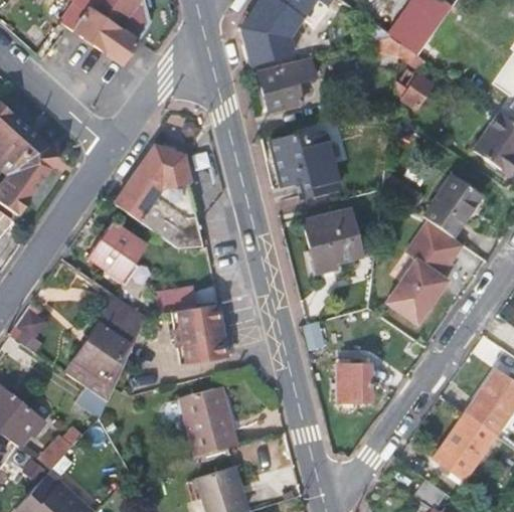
[(72,0),(73,1),(59,20),(119,61),(131,43),(146,20),(140,0),(72,0)]
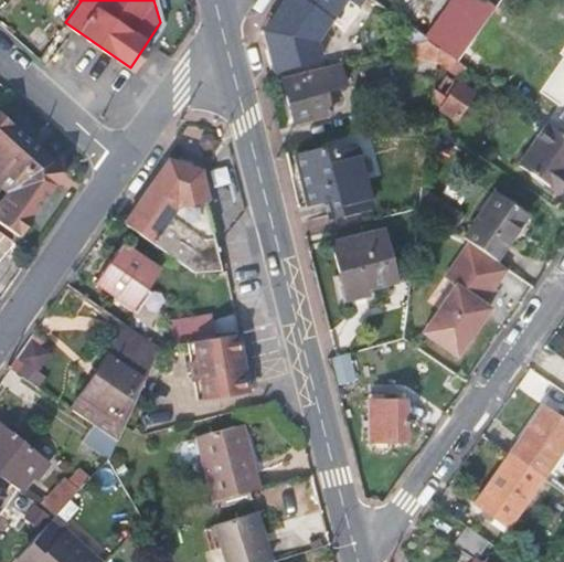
[(283,0),(263,29),(273,70),(319,56),(316,39),(330,19),(341,24),(359,0),(283,0)]
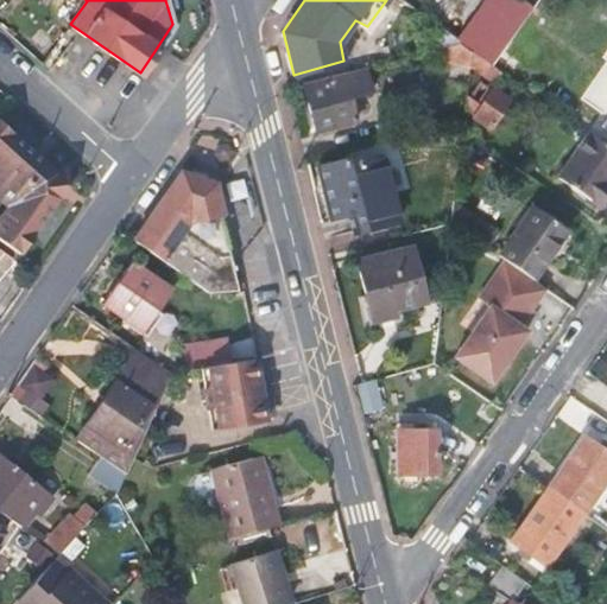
[(484,0),(457,39),(491,63),(531,5),(524,0),(484,0)]
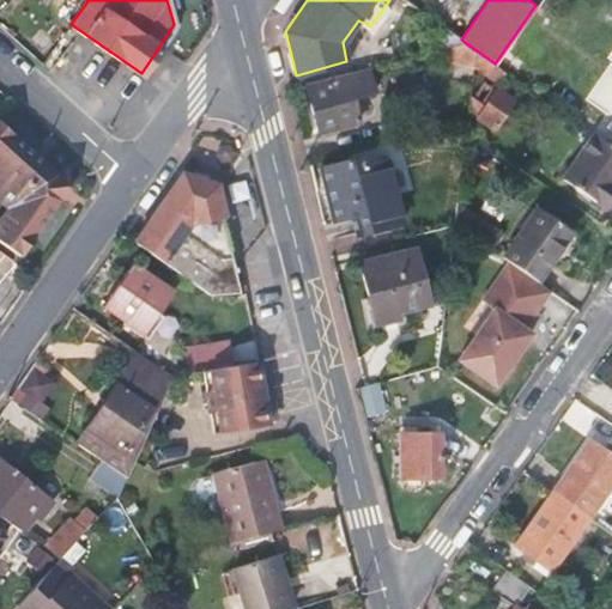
[(388,40),(391,48),(383,50),(386,61),(440,47),(432,26),(388,40)]
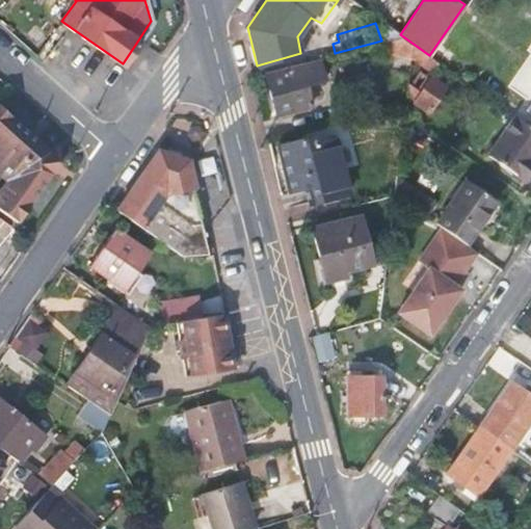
[(264,76),(273,114),(311,105),(307,86),(324,82),(317,57),(282,67),(283,71),(264,76)]
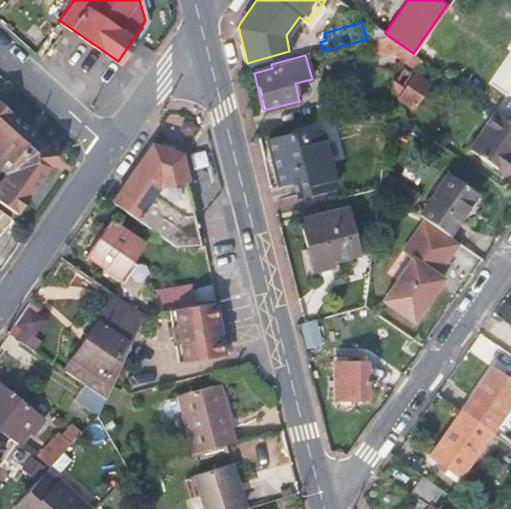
[(400,85),(394,92),(414,106),(430,84),(407,68),(397,83),(400,85)]
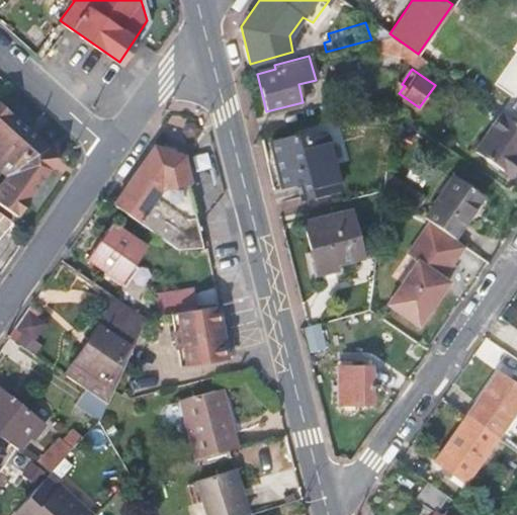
[(0,170),(3,174),(0,178),(0,203),(10,211),(19,199),(27,198),(49,169),(55,168),(53,145),(48,145),(35,134),(28,127),(10,111),(0,113),(0,170)]
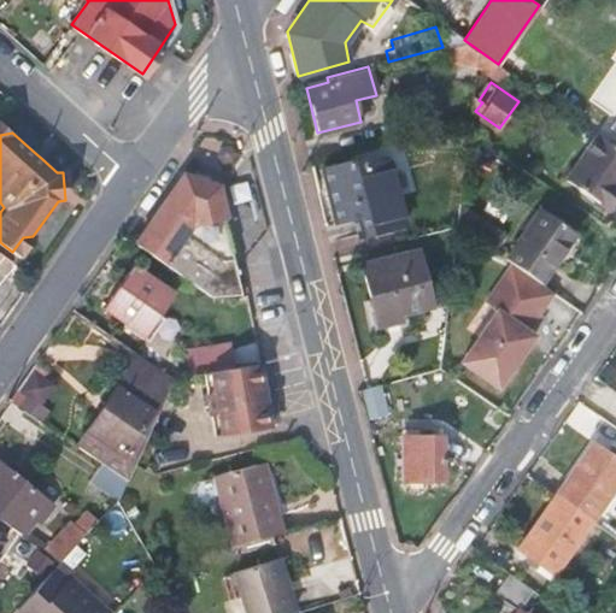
[(615,145),(604,137),(573,183),(614,212),(615,208),(615,145)]
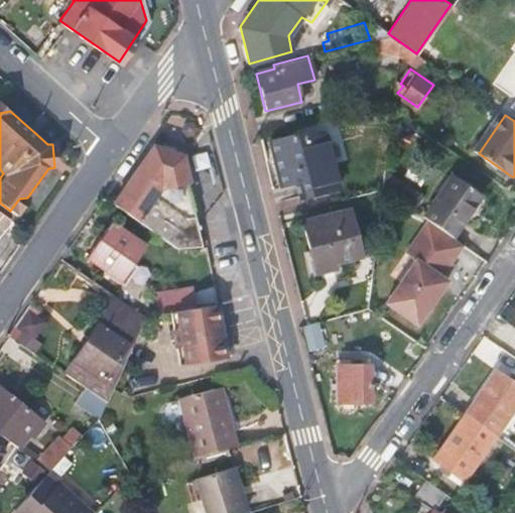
[(290,133),(268,139),(273,156),(278,155),(285,181),(300,178),(304,194),(337,184),(324,131),(292,139),(290,133)]
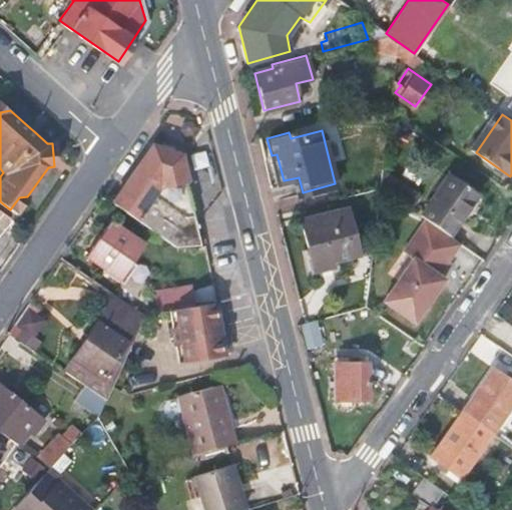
[(159,145),(173,150),(173,147),(171,142),(164,140),(159,142),(159,145)]
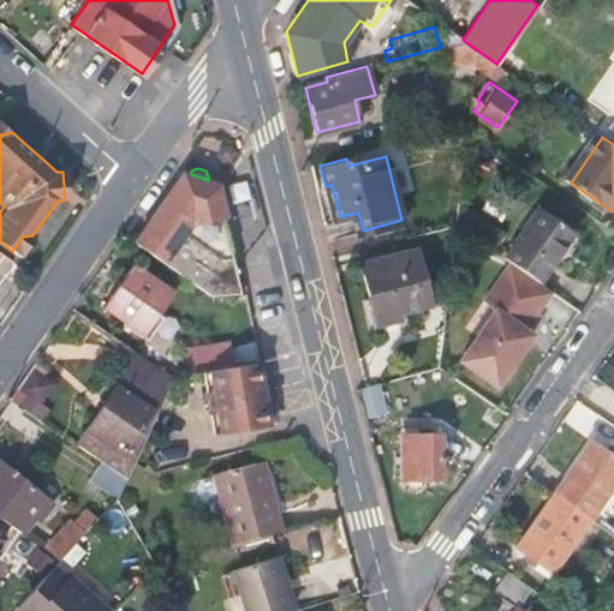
[(135,240),(212,293),(240,292),(222,220),(221,214),(224,213),(216,183),(208,180),(191,174),(182,172),(135,240)]
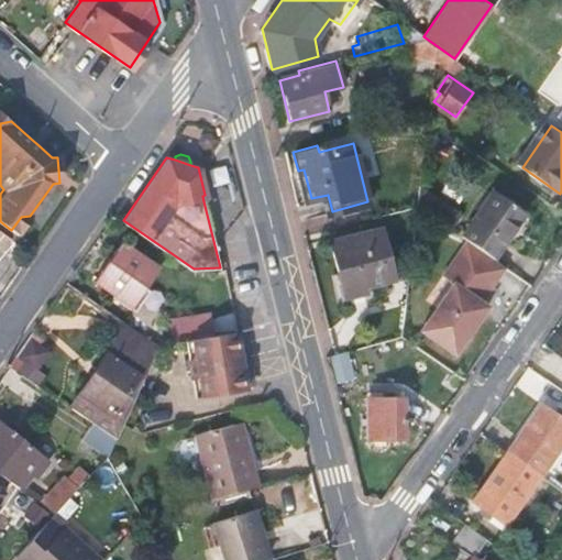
[(418,204),(452,228),(463,212),(420,182),(418,204)]
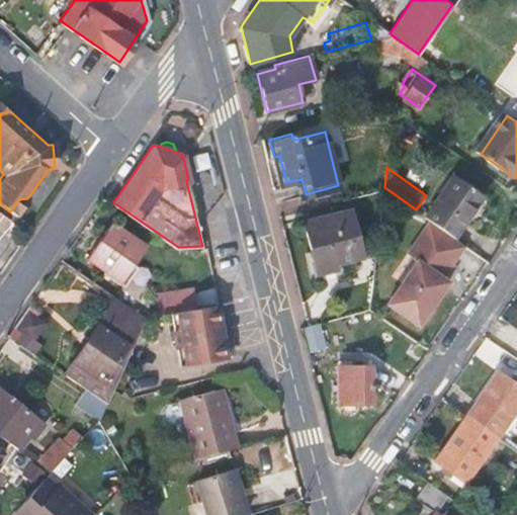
[(452,173),(424,215),(431,220),(452,235),(482,193),(452,173)]
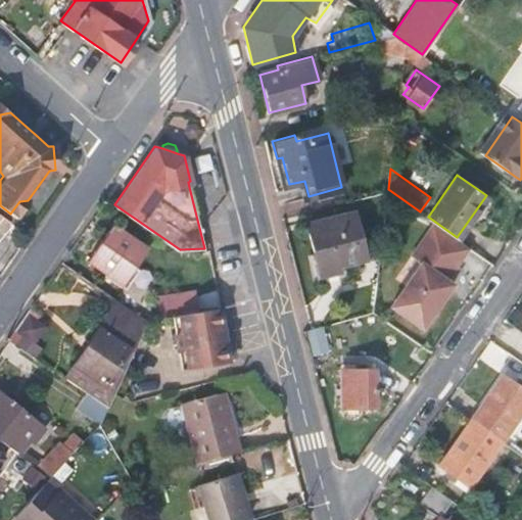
[(354,209),(307,222),(322,274),(343,268),(342,263),(368,255),(354,209)]
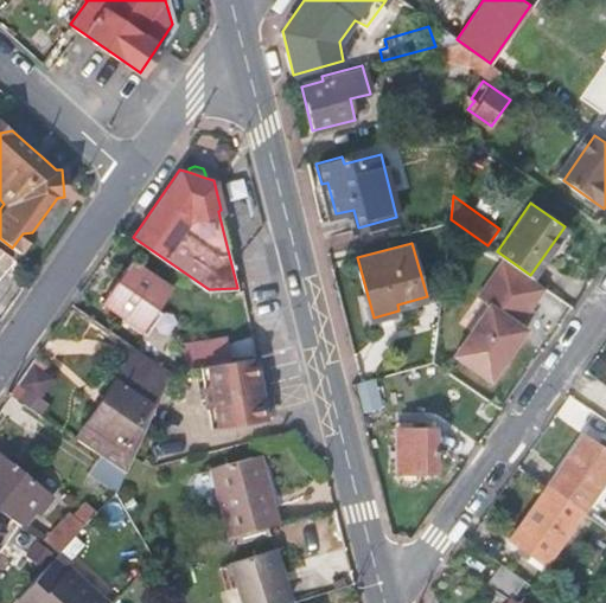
[(530,275),(505,257),(479,294),(492,303),(473,331),(489,340),(471,365),(491,380),(528,328),(520,324),(546,287),(530,275)]
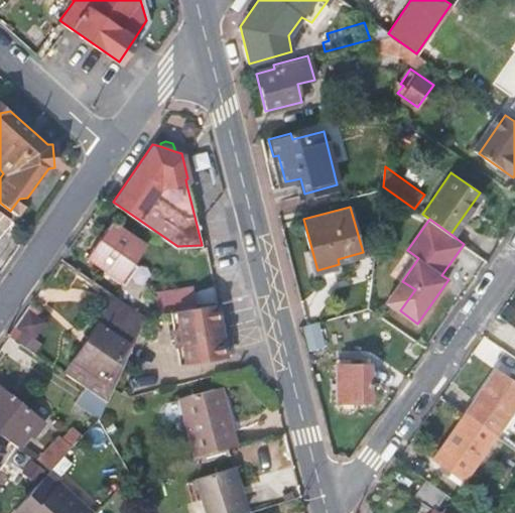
[(148,244),(113,221),(90,256),(108,268),(107,270),(127,283),(140,263),(136,261),(148,244)]
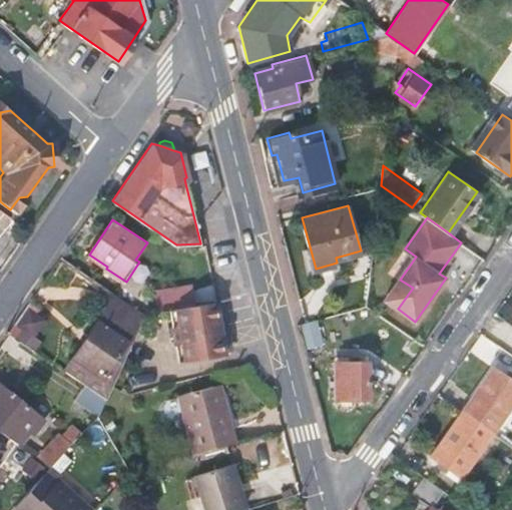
[(413,288),(400,280),(386,300),(398,309),(413,288)]
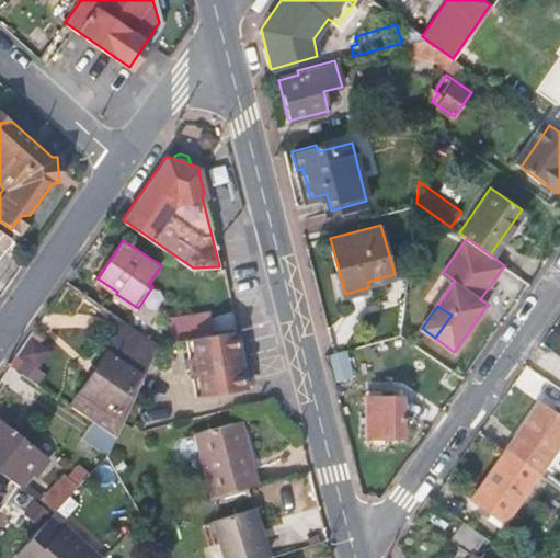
[(170,323),(173,340),(191,338),(212,336),(208,317),(170,323)]
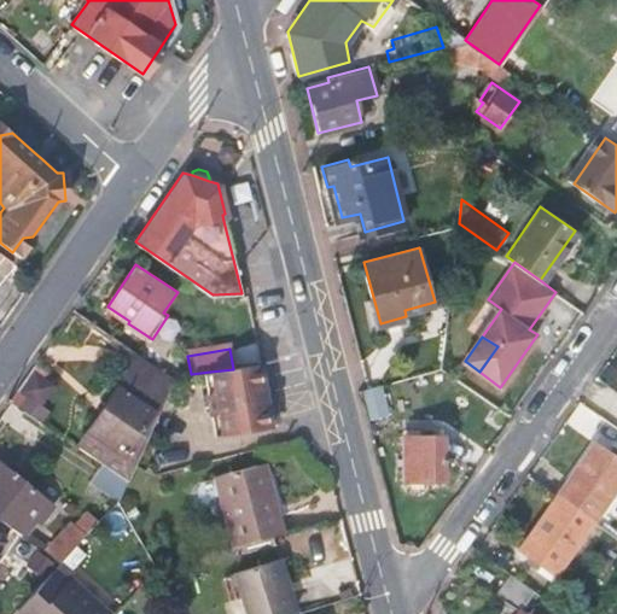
[(141,355),(79,444),(104,462),(128,478),(134,463),(173,376),(141,355)]
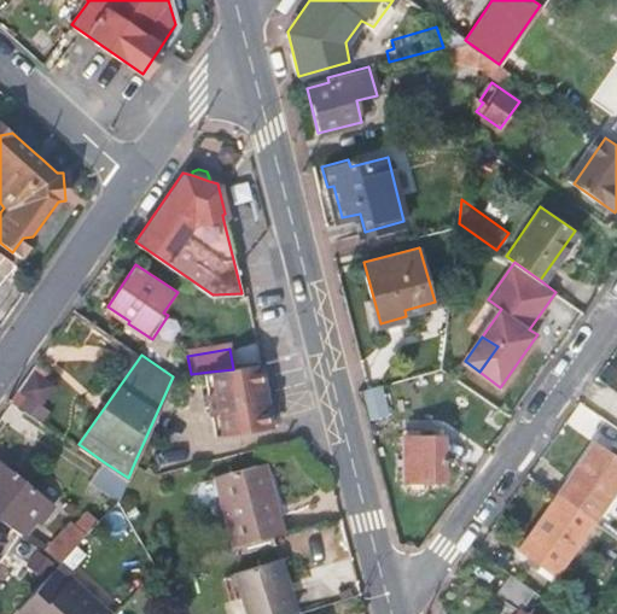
[(266,433),(256,366),(233,369),(210,372),(213,398),(202,399),(204,420),(216,417),(219,439),(266,433)]
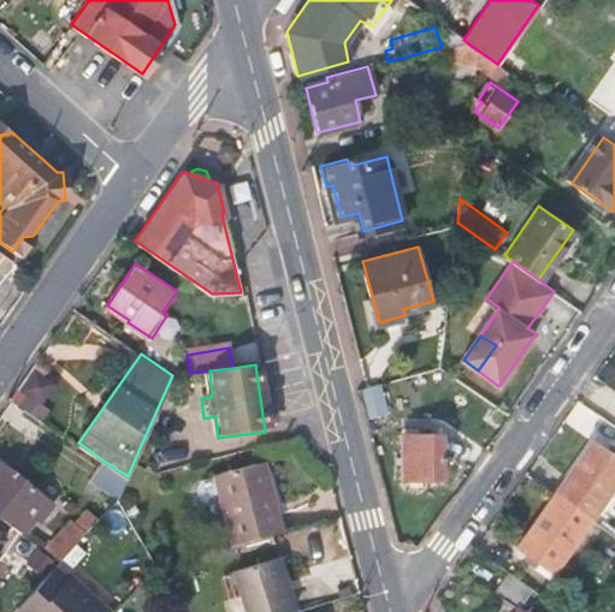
[(23,400),(34,386),(43,393),(53,379),(34,366),(13,393),(23,400)]
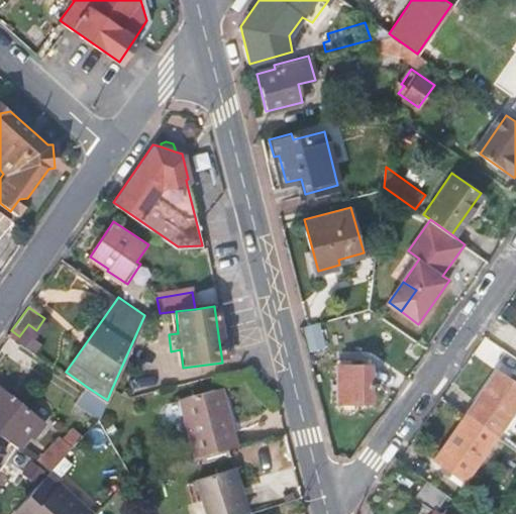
[(338,361),(338,400),(370,400),(372,362),(338,361)]
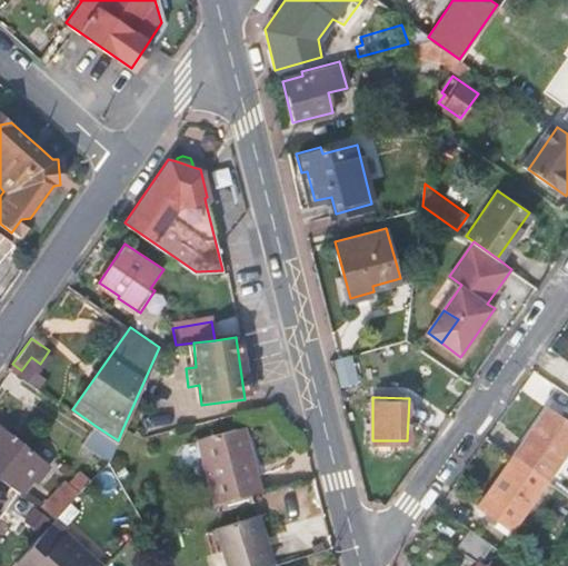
[(567,419),(547,405),(514,454),(546,477),(567,446),(567,419)]
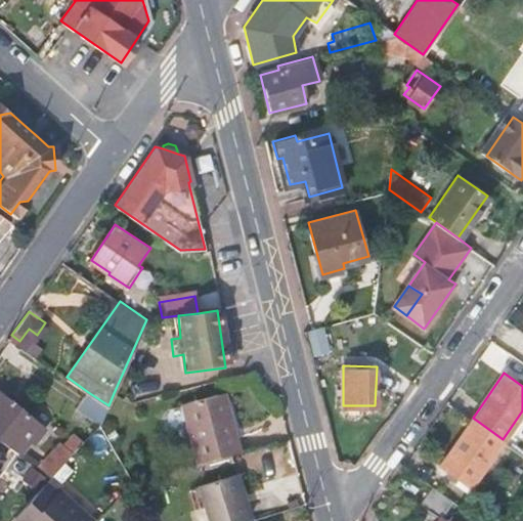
[(0,439),(25,457),(47,423),(0,390),(0,439)]
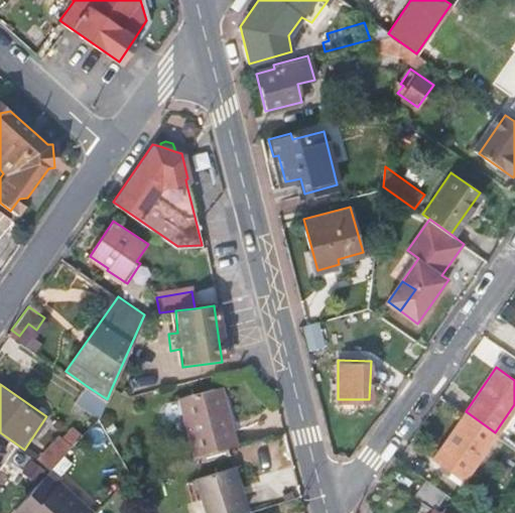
[(87,386),(76,402),(99,418),(107,399),(87,386)]
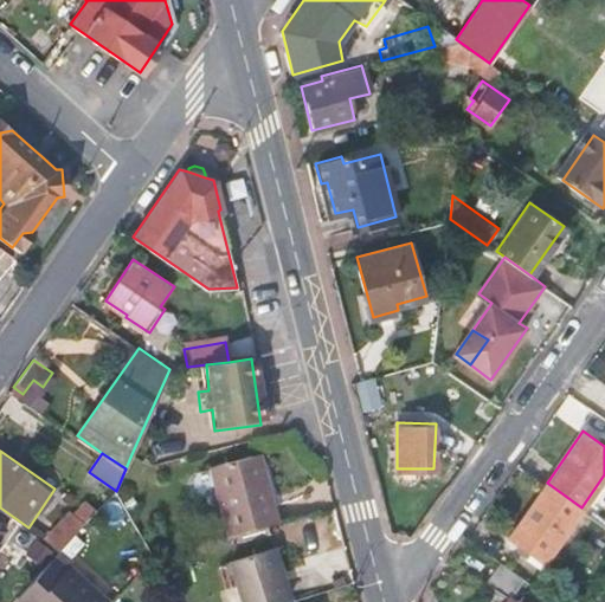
[(211,468),(230,537),(278,524),(259,454),(211,468)]
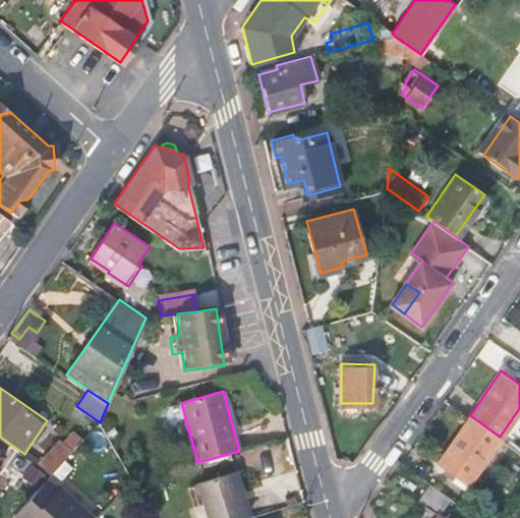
[(470,415),(438,460),(468,481),(500,437),(470,415)]
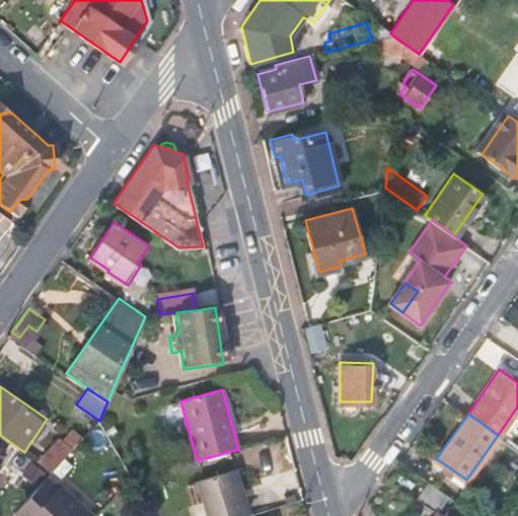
[(60,437),(39,461),(53,471),(83,437),(73,429),(63,440),(60,437)]
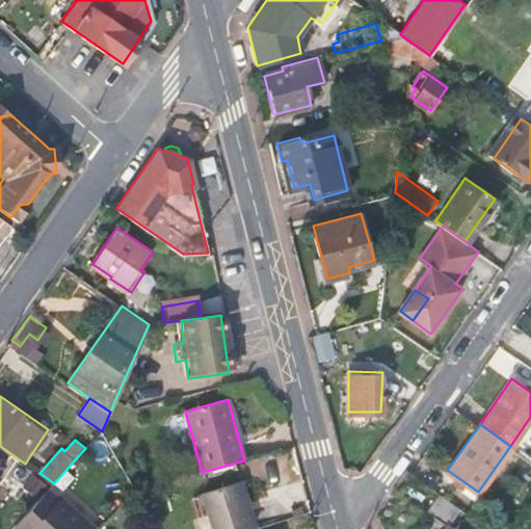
[(197,497),(208,528),(247,528),(234,485),(197,497)]
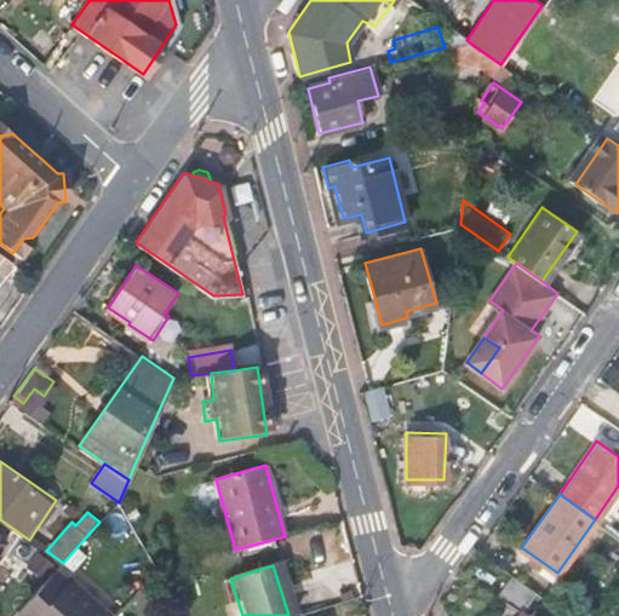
[(508,615),(532,615),(521,608),(534,587),(511,570),(496,591),(515,605),(508,615)]
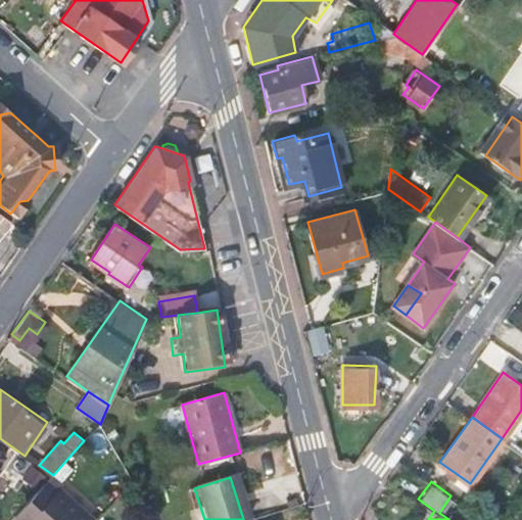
[(46,482),(14,518),(16,519),(93,519),(60,489),(57,492),(46,482)]
